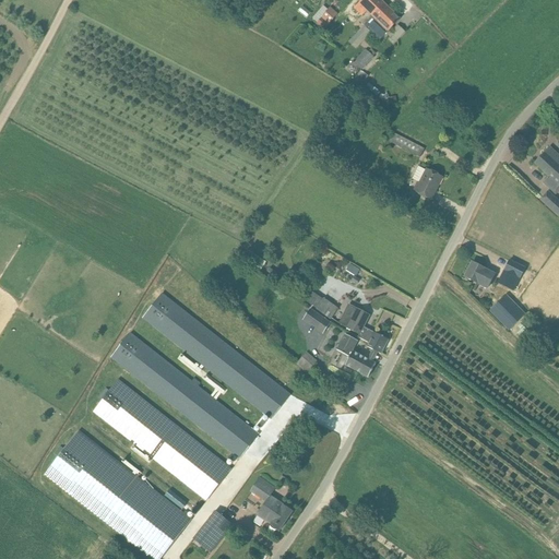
[(372,16),(384,3),(380,0),(361,0),(354,8),(363,16),(367,11),(372,16)]
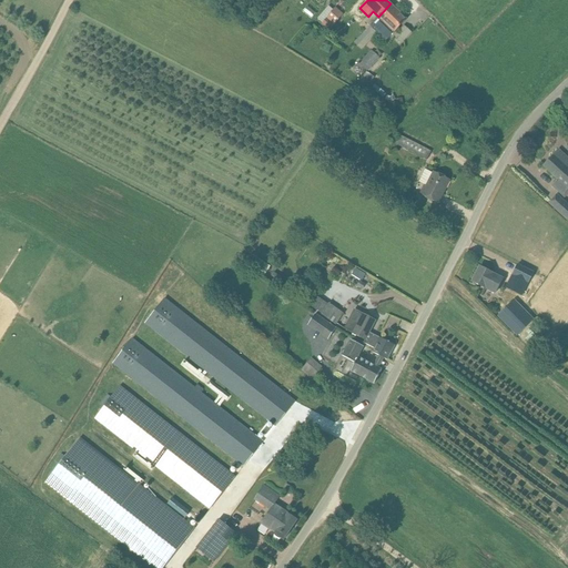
[(378,17),(371,24),(378,33),(378,34),(385,41),(407,19),(391,3),(378,17)]
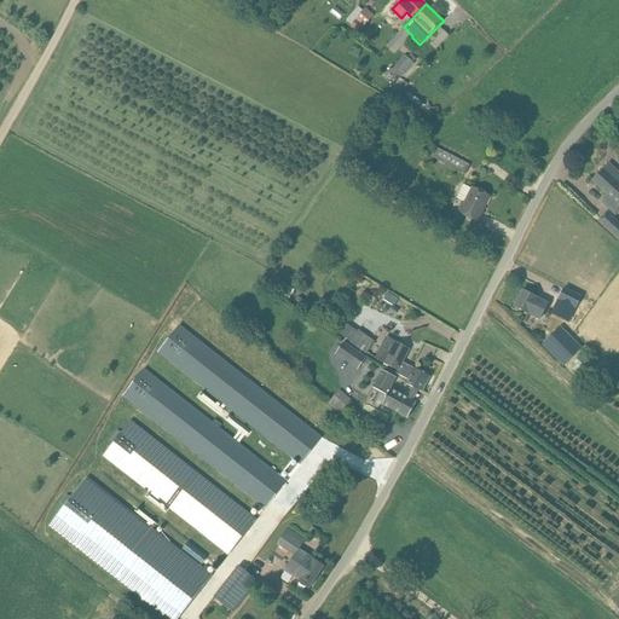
[(359,33),(369,21),(360,13),(351,25),(359,33)]
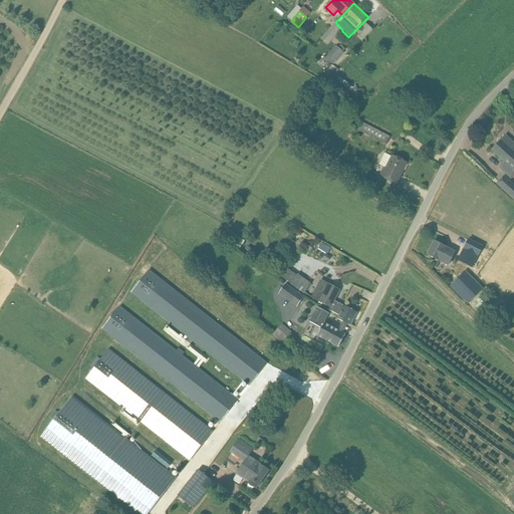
[(365,23),(356,33),(363,39),(372,29),(365,23)]
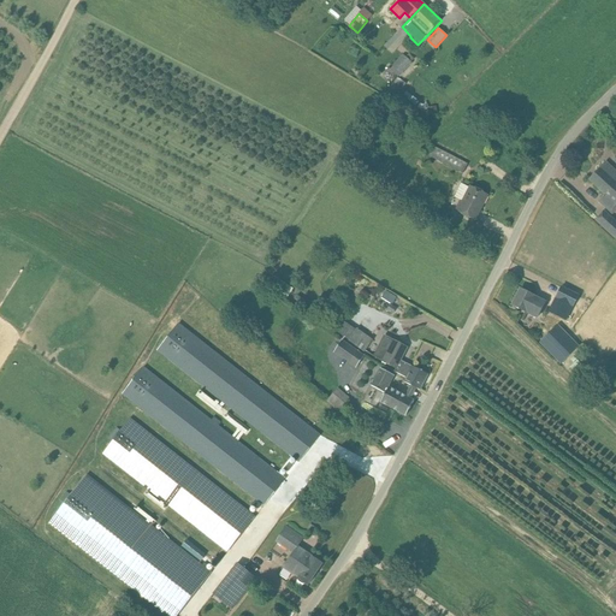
[(396,73),(397,76),(398,77),(401,73),(402,75),(412,64),(410,64),(414,59),(409,53),(406,57),(403,54),(392,66),(394,66),(390,71),(395,76),(396,73)]
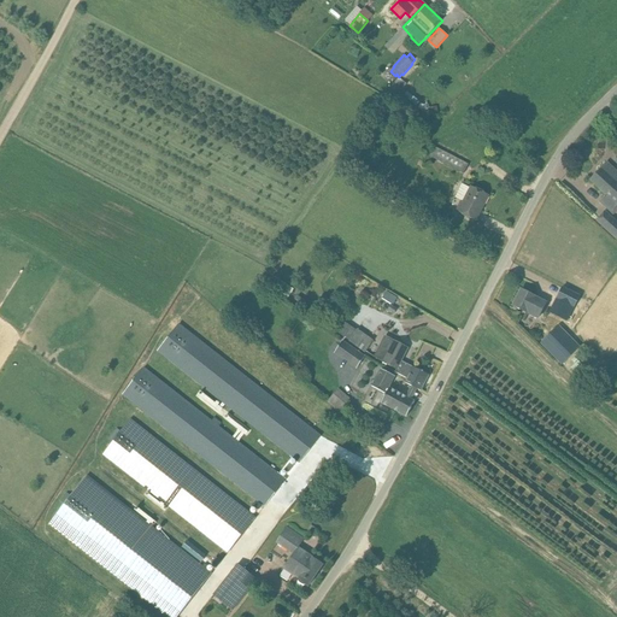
[(435,146),(429,157),(463,174),(469,164),(435,146)]
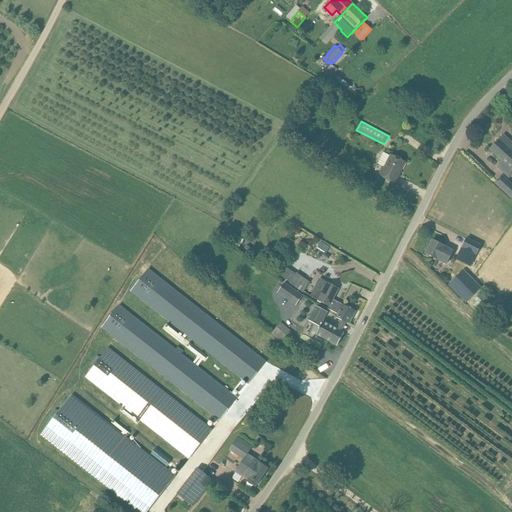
[(511,142),(504,135),(490,150),(503,162),(497,168),(509,179),(511,176),(511,142)]
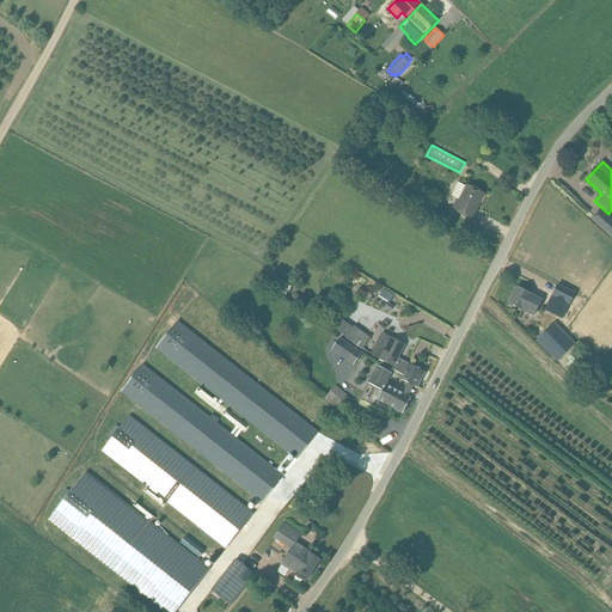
[(467,185),(466,187),(458,183),(451,196),(458,200),(453,209),(472,219),(484,194),(467,185)]
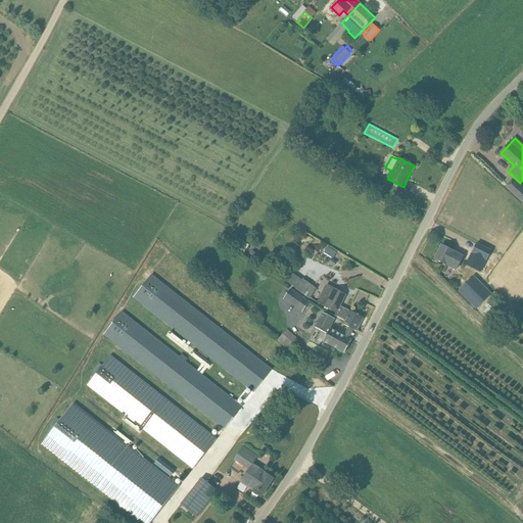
[(522,201),(522,188),(513,180),(506,187),(522,202),(522,201)]
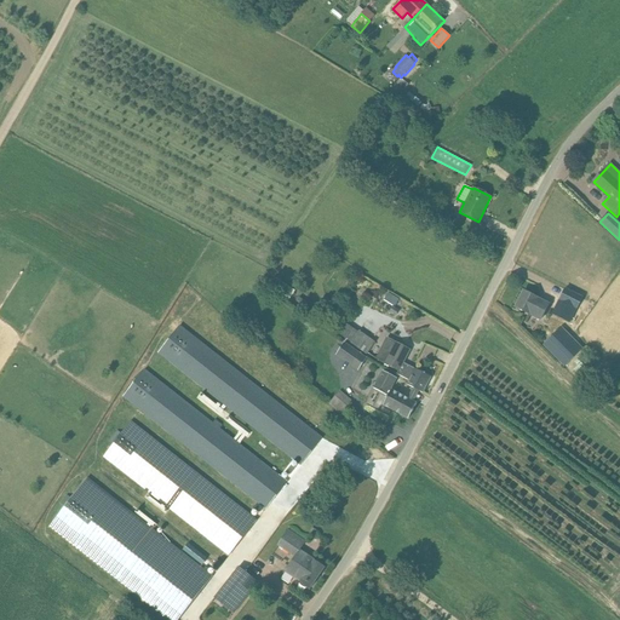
[(538,299),(524,292),(516,308),(530,315),(541,320),(549,304),(538,299)]
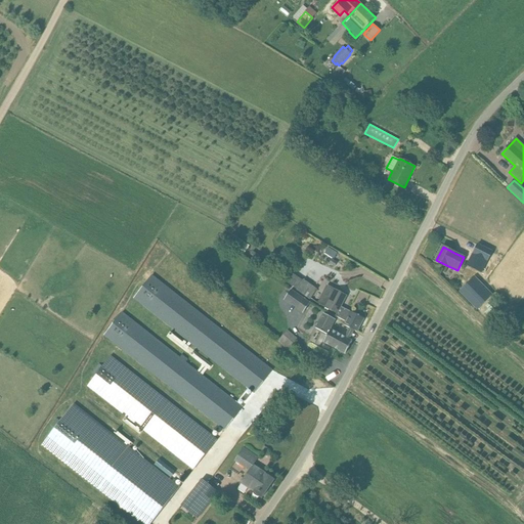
[(472,254),(467,265),(482,273),(487,262),(472,254)]
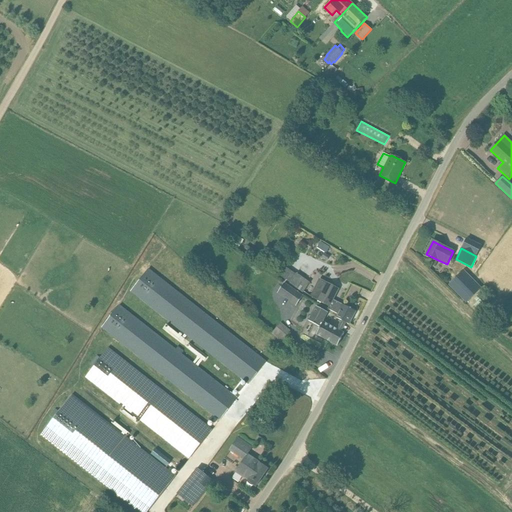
[(266,362),(259,356),(149,269),(131,291),(187,335),(185,338),(191,343),(193,340),(249,384),(266,362)]
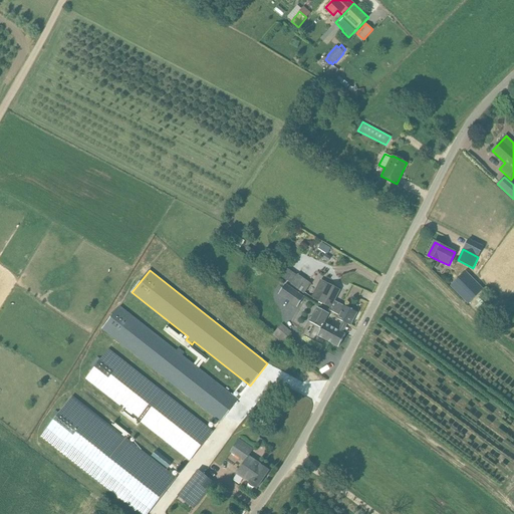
[(464,272),(452,285),(468,302),(481,291),(464,272)]
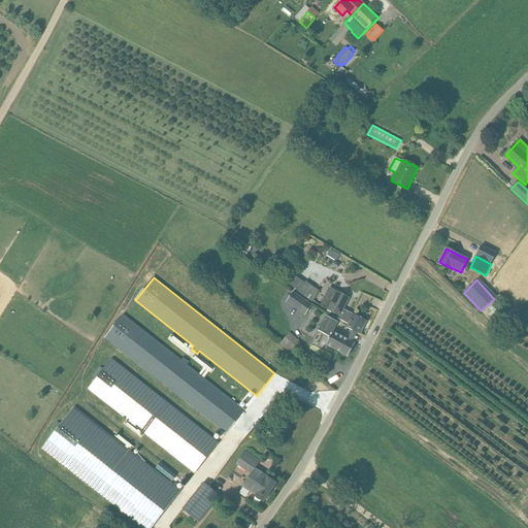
[(320,292),(306,282),(300,292),(312,302),(320,292)]
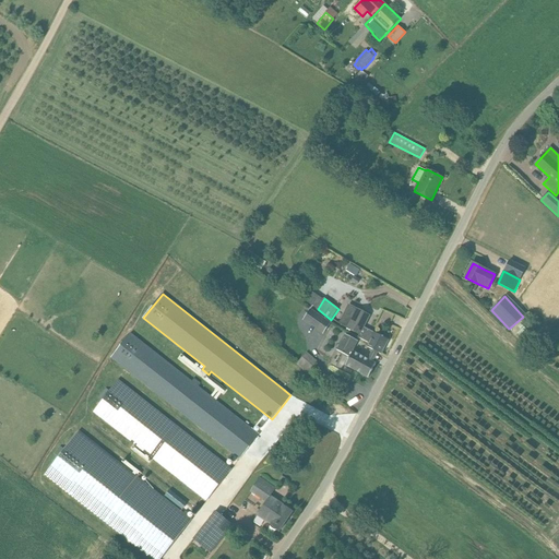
[(370,316),(357,308),(348,304),(340,323),(347,328),(347,329),(359,335),(358,337),(365,341),(364,343),(367,345),(367,346),(381,354),(389,340),(364,328),(370,316)]
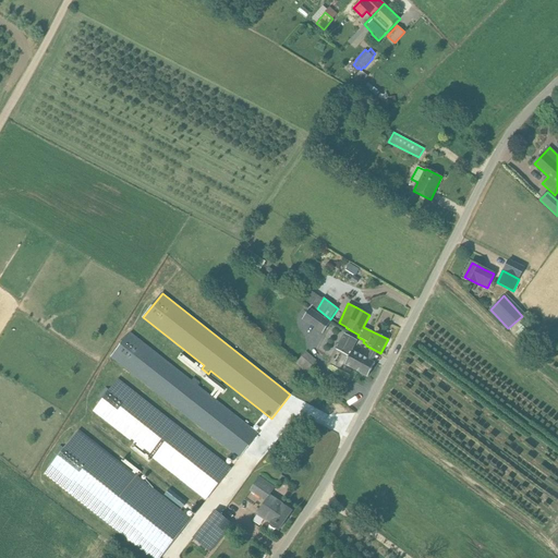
[(330,323),(311,308),(303,320),(323,335),(330,323)]
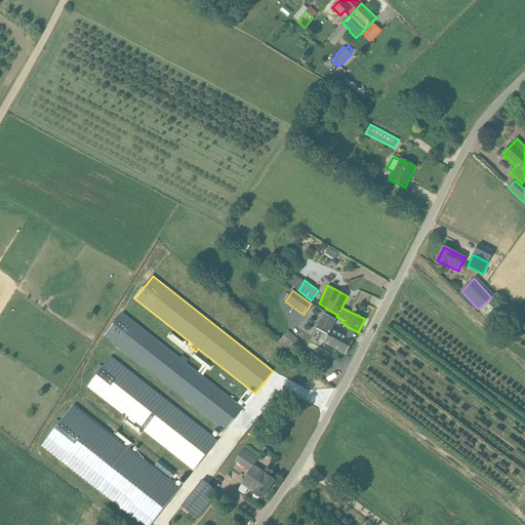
[(226,431),(244,408),(187,363),(189,360),(183,356),(180,358),(123,313),(105,336),(226,431)]
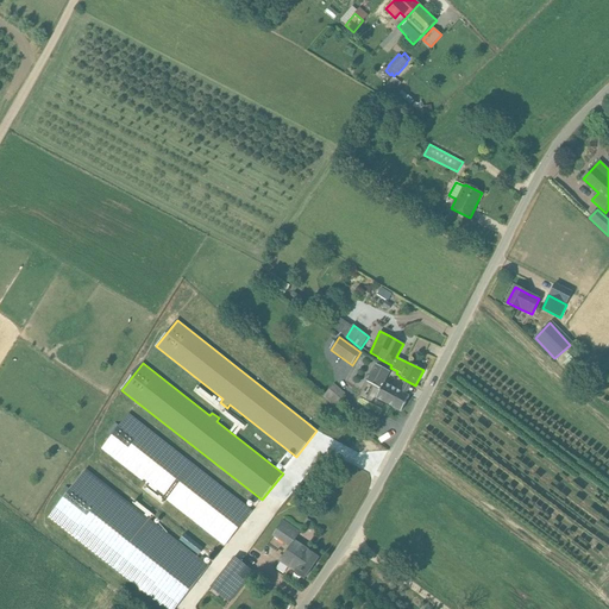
[(409,396),(385,383),(390,372),(376,365),(366,382),(381,389),(376,397),(401,412),(409,396)]
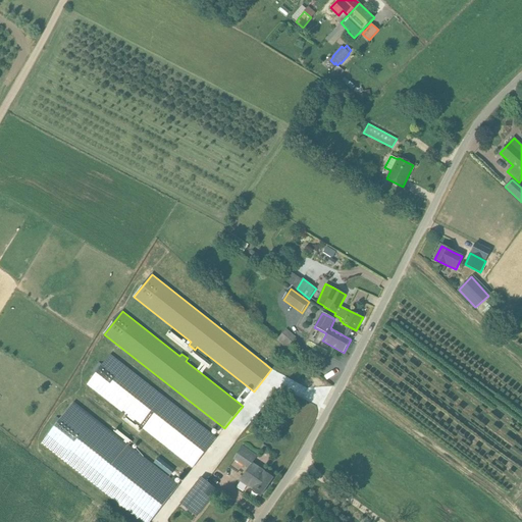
[(296,337),(286,329),(277,340),(286,349),(296,337)]
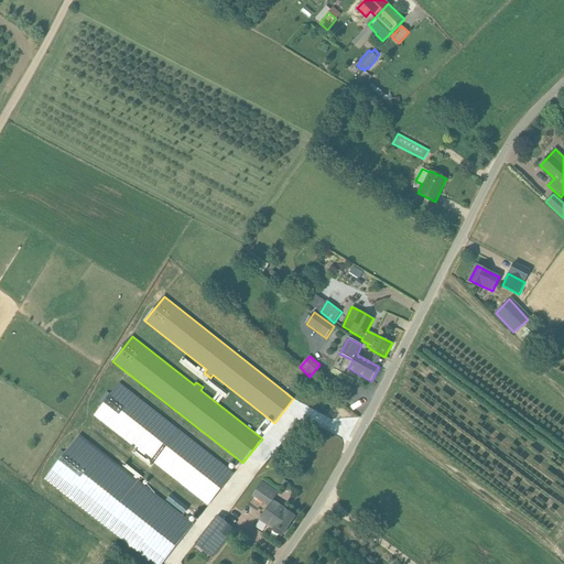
[(120,382),(94,416),(144,456),(142,459),(147,463),(149,458),(208,506),(235,473),(120,382)]
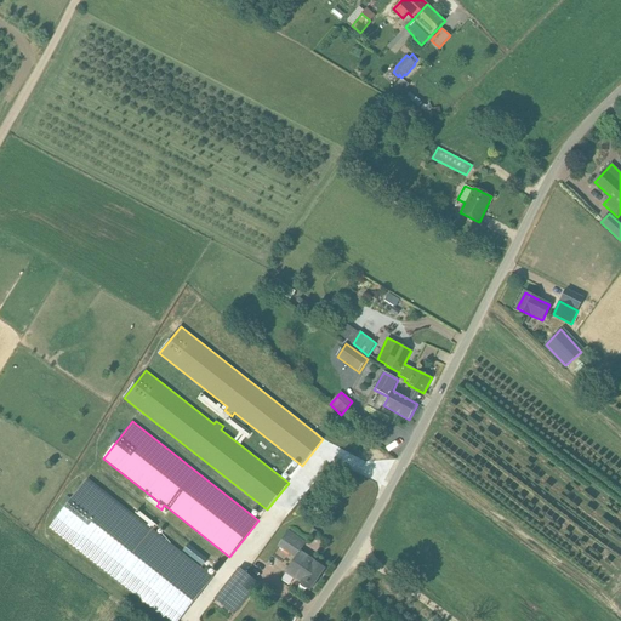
[(178,620),(212,579),(87,479),(49,528),(166,620),(178,620)]
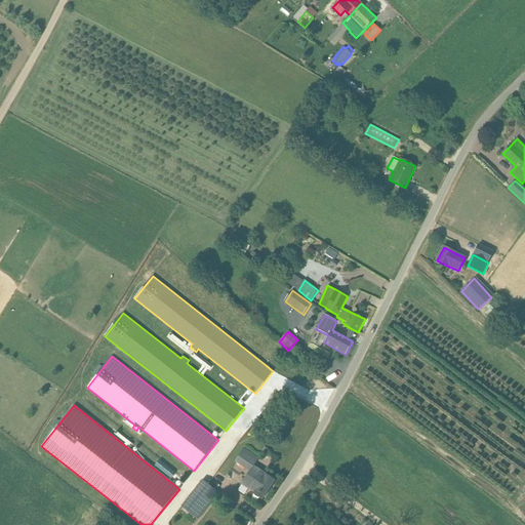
[(259,458),(247,451),(252,443),(247,439),(242,447),(244,448),(236,461),(250,471),(241,484),(254,492),(253,493),(263,499),(275,480),(264,473),(265,472),(264,471),(263,472),(254,466),(259,458)]
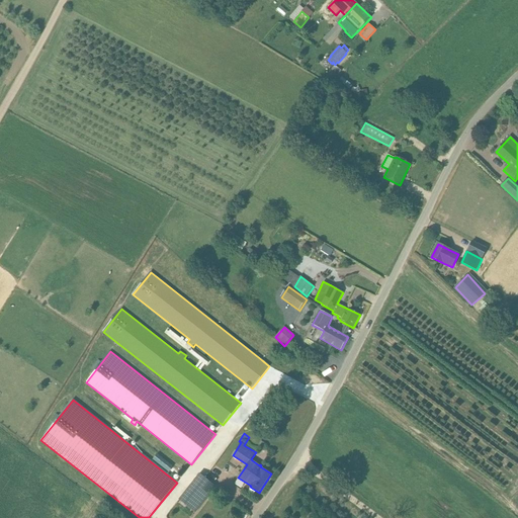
[(199,473),(179,499),(195,513),(217,487),(199,473)]
